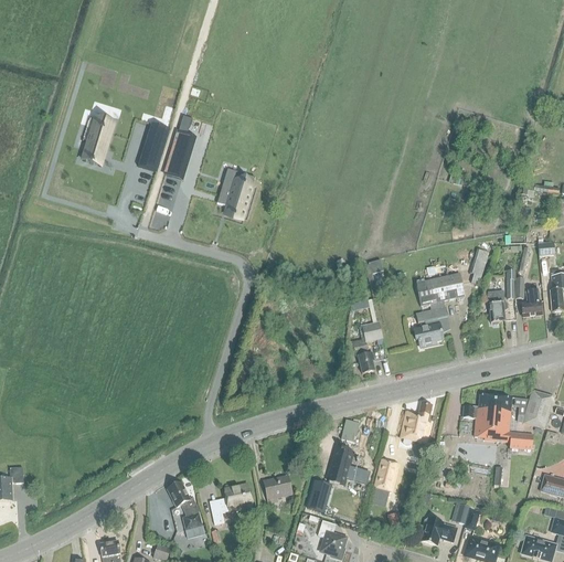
[(89,115),(83,138),(89,140),(83,159),(102,165),(112,130),(114,123),(96,117),(89,115)]
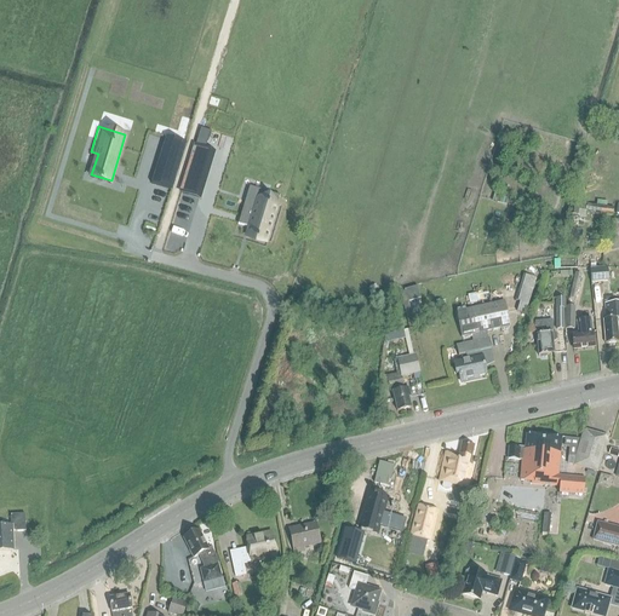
[(168,134),(154,180),(173,186),(188,140),(168,134)]
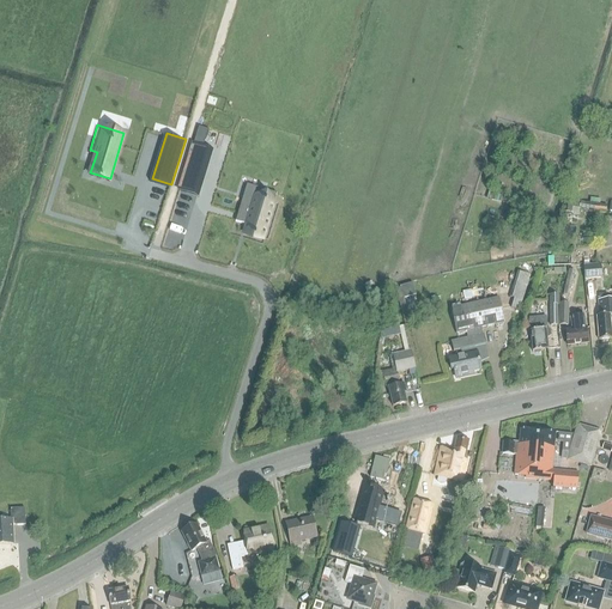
[(211,144),(193,139),(187,157),(205,163),(211,144)]
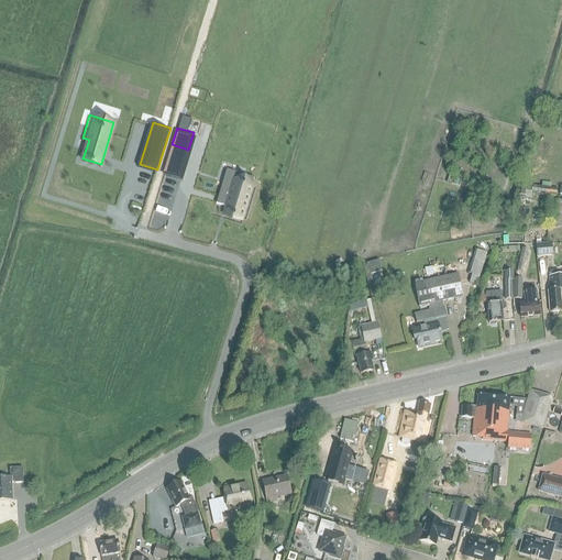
[(219,193),(217,200),(228,204),(226,211),(232,213),(232,215),(234,216),(234,215),(242,217),(252,185),(254,176),(255,175),(253,175),(246,173),(244,172),(238,169),(235,169),(229,167),(228,166),(227,168),(224,175),(224,177),(222,184),(221,185),(219,193)]
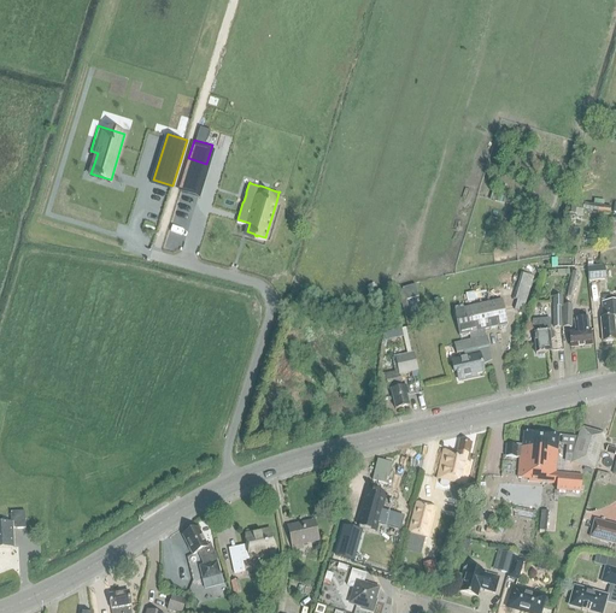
[(582,199),(581,205),(611,210),(611,204),(582,199)]
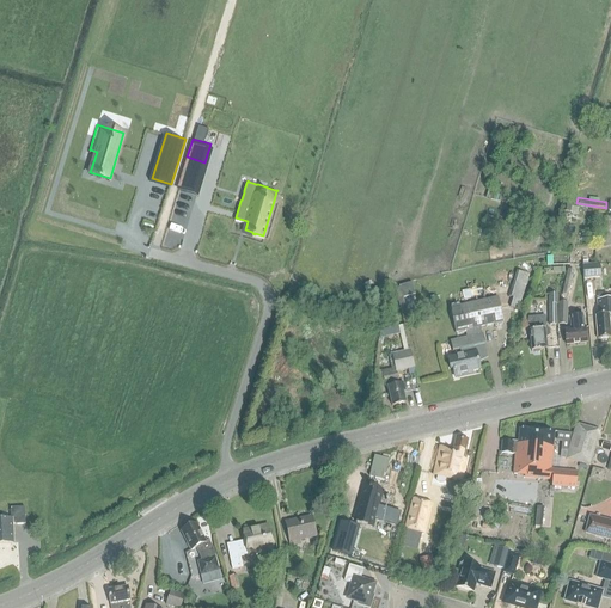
[(584,262),(585,276),(602,275),(599,260),(584,262)]
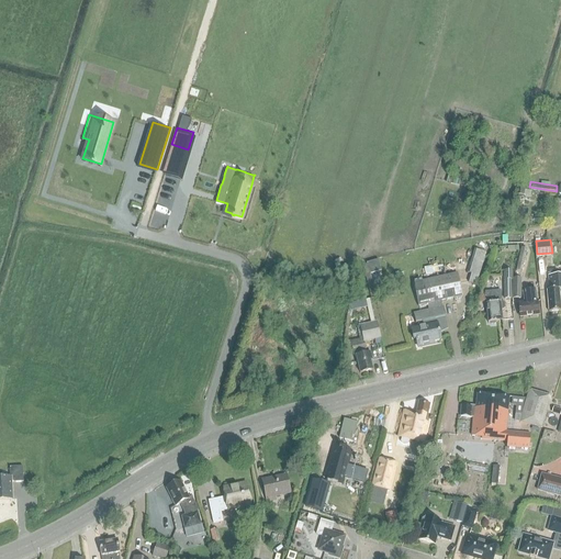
[(517,268),(523,269),(528,246),(522,245),(517,268)]
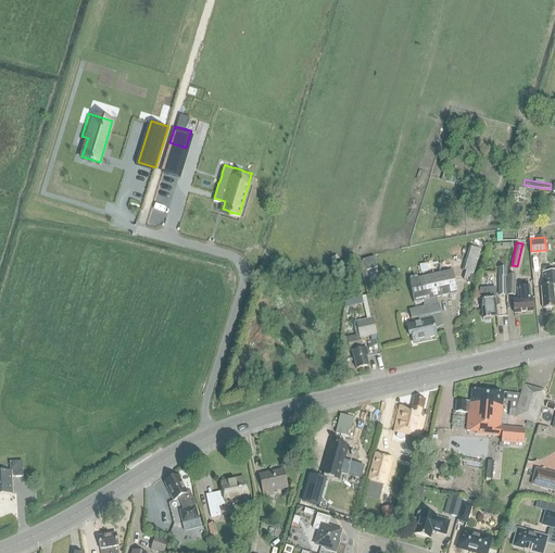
[(466,267),(464,276),(471,279),(482,247),(470,243),(463,266),(466,267)]
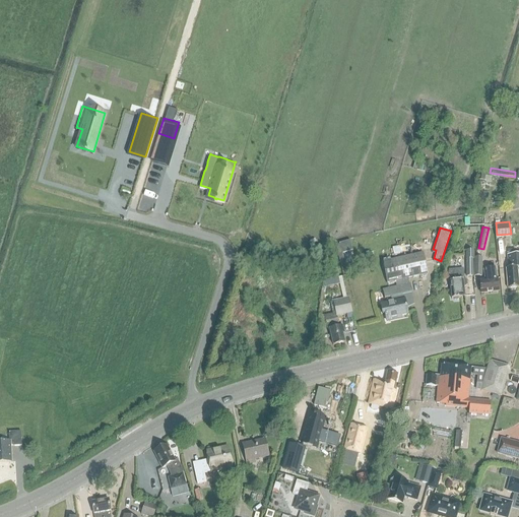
[(352,238),(337,241),(340,251),(355,247),(352,238)]
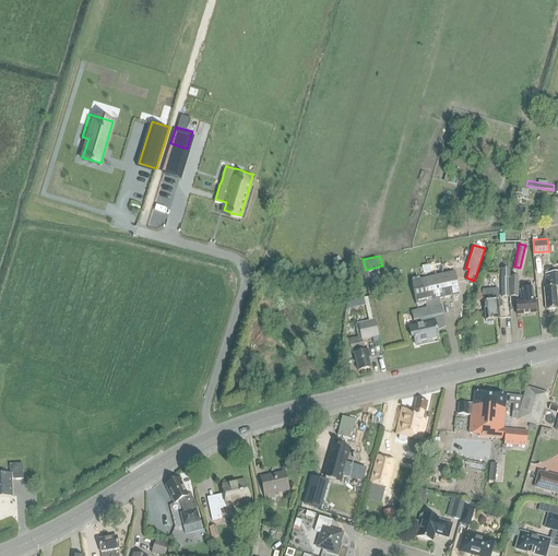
[(557,270),(554,270),(554,264),(546,265),(546,271),(548,285),(545,285),(546,307),(557,306),(557,284),(557,270)]
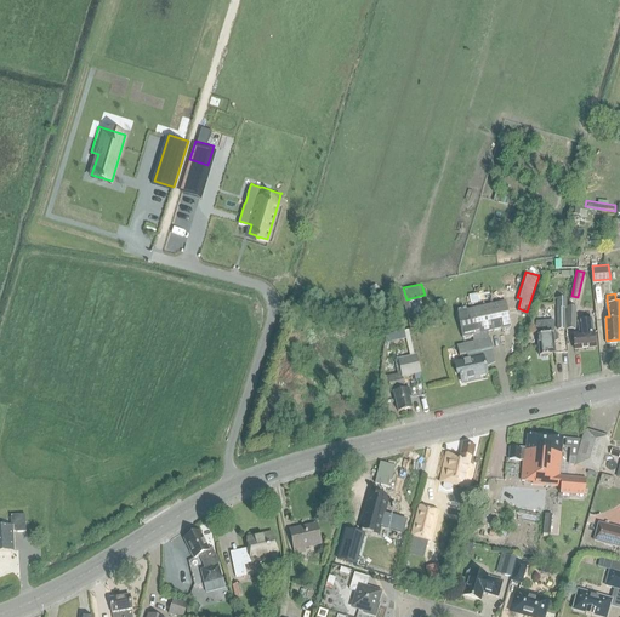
[(462,335),(473,332),(475,340),(456,343),(459,354),(465,352),(466,358),(454,360),(458,371),(460,371),(462,380),(479,376),(478,373),(487,372),(485,365),(494,360),(490,347),(487,329),(511,324),(506,298),(456,309),(462,335)]
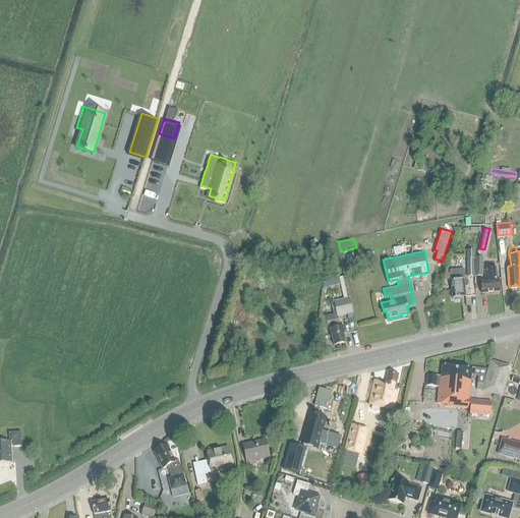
[(467,284),(468,283),(468,279),(466,277),(465,277),(464,269),(450,271),(451,279),(453,296),(454,296),(456,298),(459,297),(461,295),(462,295),(462,294),(466,294),(465,284),(467,284)]
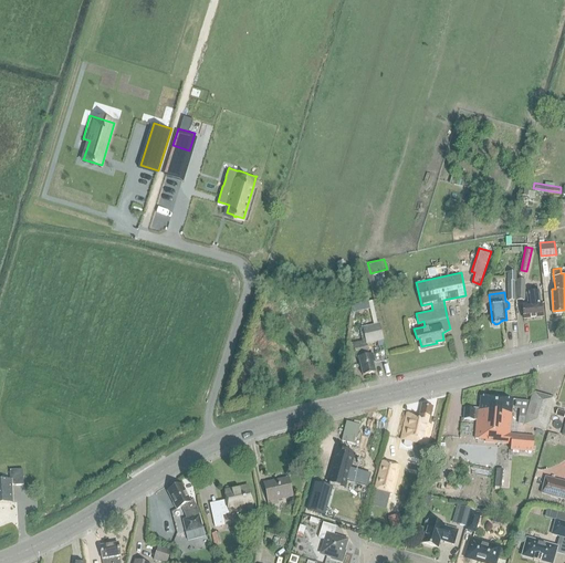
[(523,302),(524,316),(543,314),(542,300),(541,300),(540,293),(527,294),(529,301),(523,302)]
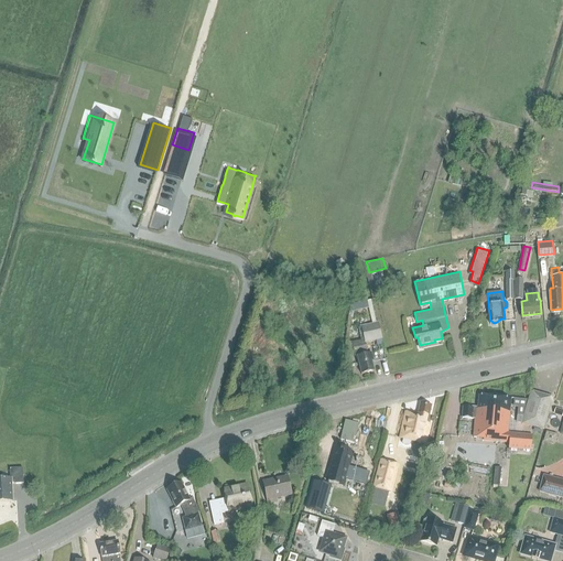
[(358,355),(361,371),(374,368),(371,359),(374,358),(372,351),(369,352),(366,340),(382,336),(378,320),(361,324),(365,336),(361,337),(363,341),(354,343),(356,355),(358,355)]
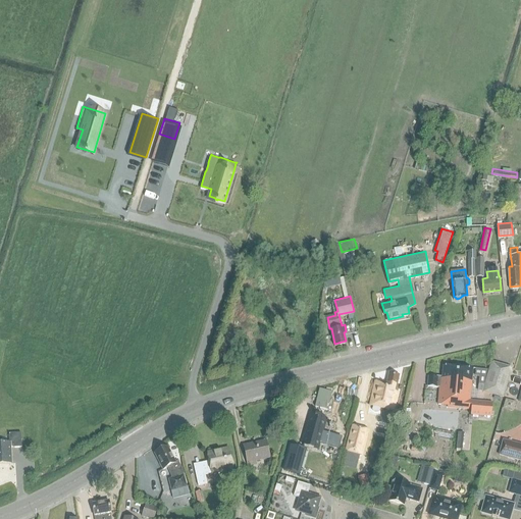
[(513,366),(491,360),(483,390),(504,396),(513,366)]
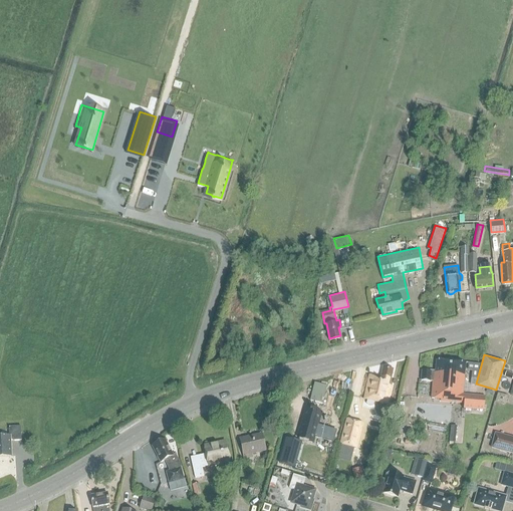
[(465,401),(464,406),(464,408),(484,409),(485,395),(463,393),(465,360),(437,358),(436,369),(435,369),(435,370),(431,370),(431,369),(423,368),(422,378),(434,379),(432,396),(441,397),(441,399),(465,401)]
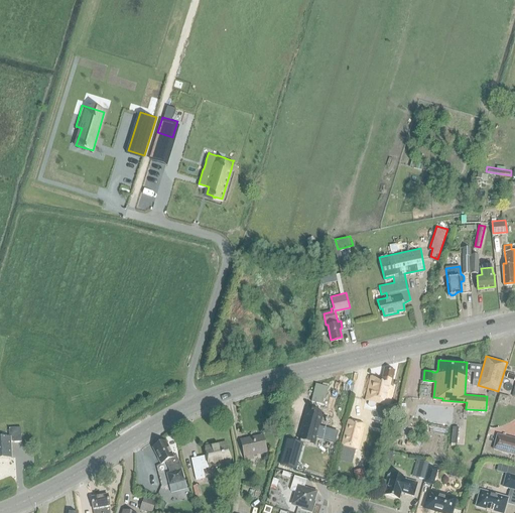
[(364,397),(389,403),(394,385),(391,384),(395,369),(385,367),(383,377),(370,374),(364,397)]
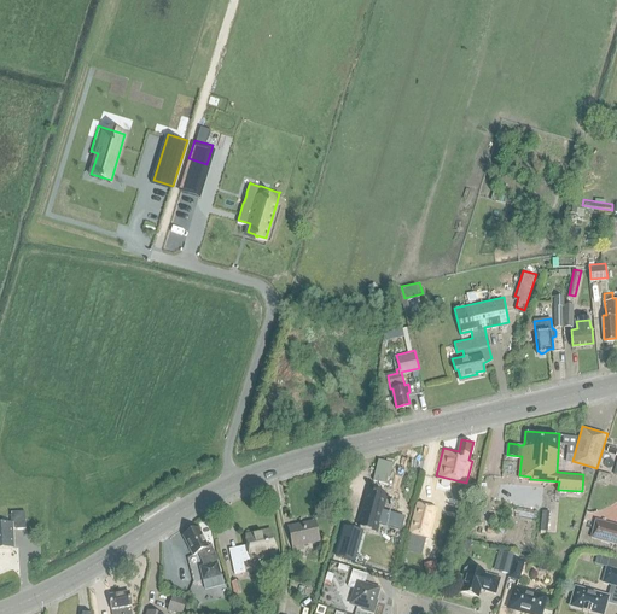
[(368,489),(360,524),(377,528),(379,519),(393,522),(395,512),(383,508),(386,493),(368,489)]
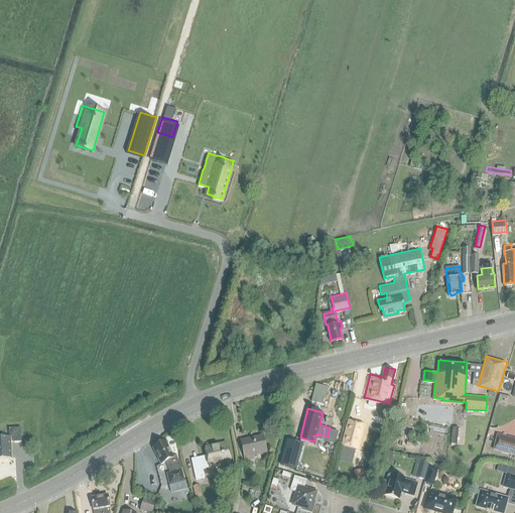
[(342,443),(338,457),(351,461),(353,453),(355,453),(356,446),(359,447),(365,421),(348,417),(342,443)]
